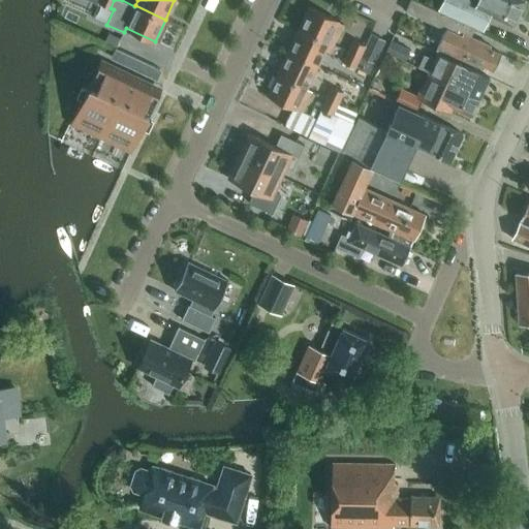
[(448,52),(458,56),(463,45),(476,52),(480,40),(470,35),(474,27),(415,0),(409,0),(405,10),(431,22),(432,22),(446,28),(438,43),(449,49),(448,52)]
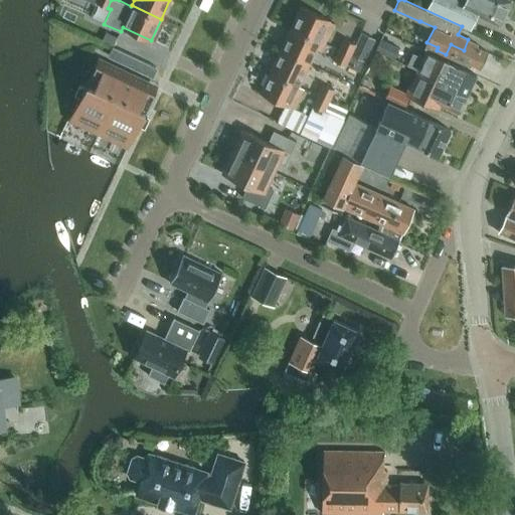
[(431,0),(426,9),(471,30),(478,14),(500,24),(511,0),(431,0)]
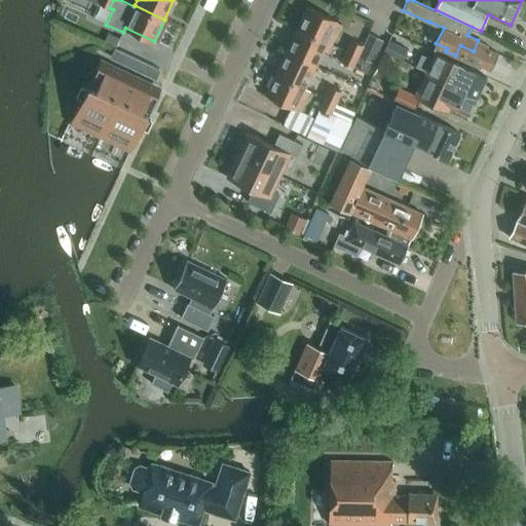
[(297,27),(327,41),(330,34),(335,36),(341,23),(337,21),(337,20),(307,6),(297,27)]
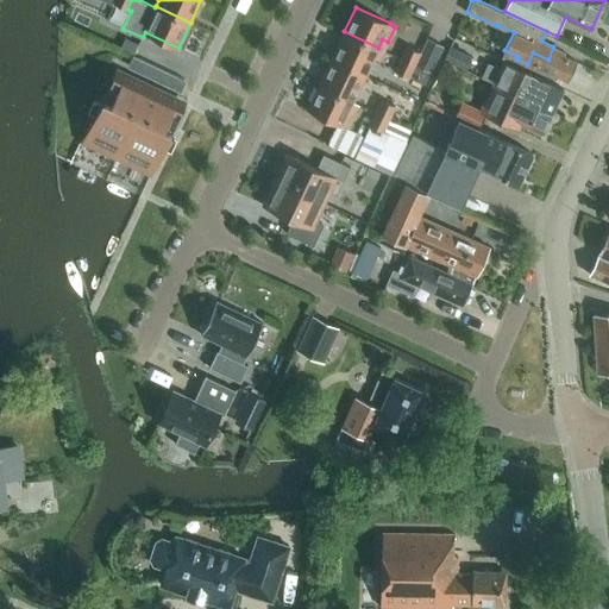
[(378,48),(344,31),(331,58),(365,75),(378,48)]
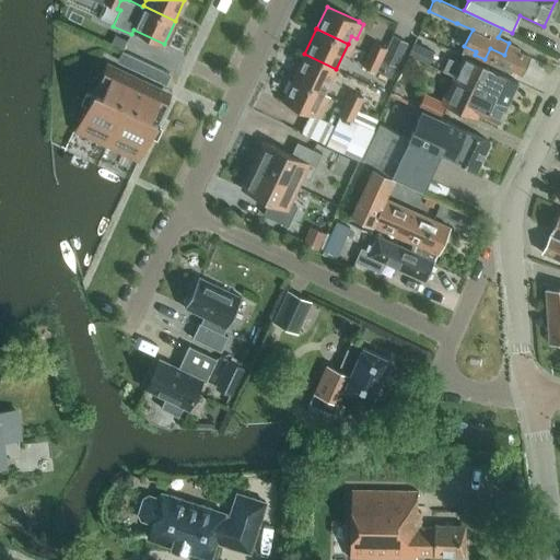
[(408,43),(393,35),(386,49),(381,60),(397,68),(408,43)]
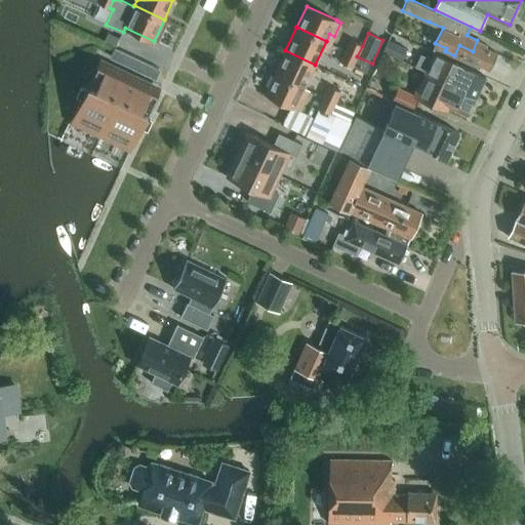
[(407,49),(389,40),(382,51),(402,61),(407,49)]
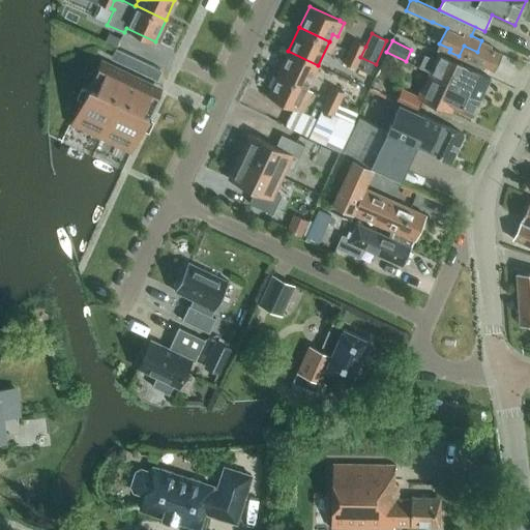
[(464,46),(459,56),(476,64),(483,68),(486,65),(494,69),(501,53),(490,48),(491,45),(481,40),(477,52),(464,46)]
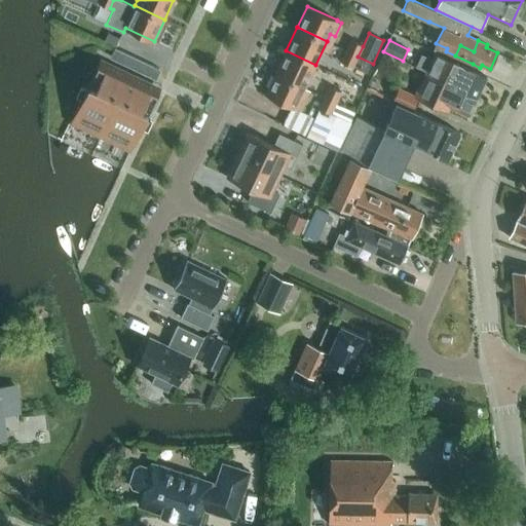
[(345,51),(358,58),(358,57),(363,46),(350,41),(345,51)]
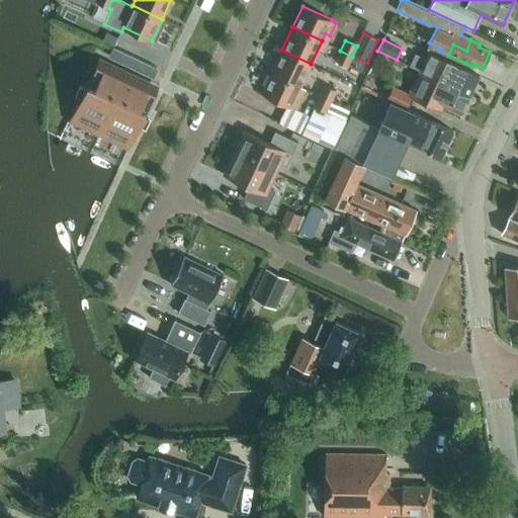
[(159,70),(112,48),(109,55),(155,77),(159,70)]
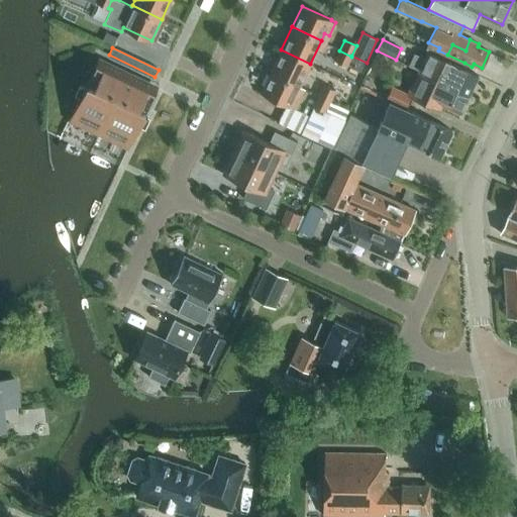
[(271,72),(300,86),(310,64),(281,49),(271,72)]
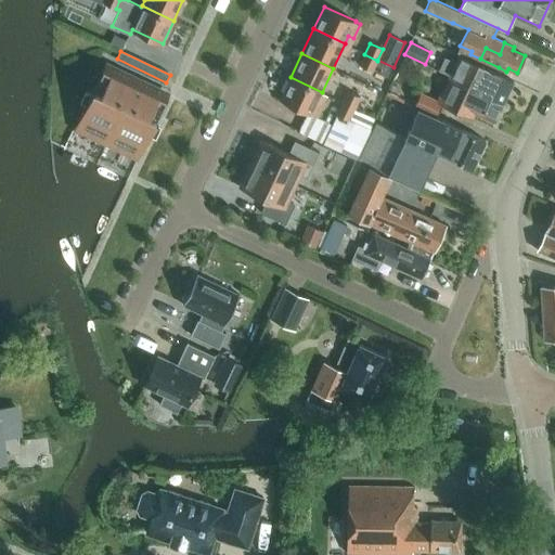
[(372,72),(377,61),(364,54),(359,66),(372,72)]
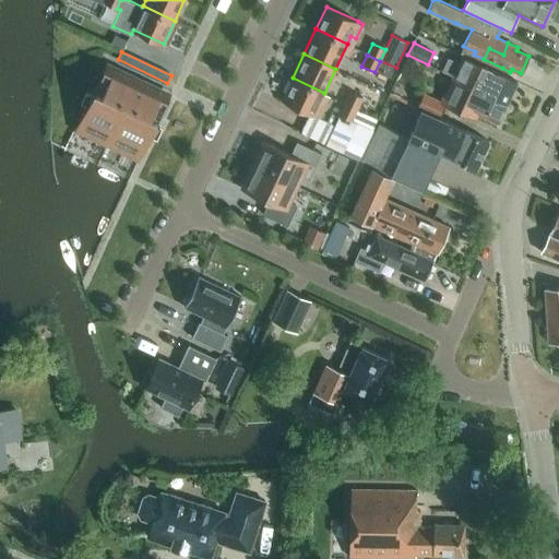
[(453,75),(453,76),(463,81),(464,79),(480,86),(478,91),(507,104),(516,81),(463,56),(453,75)]
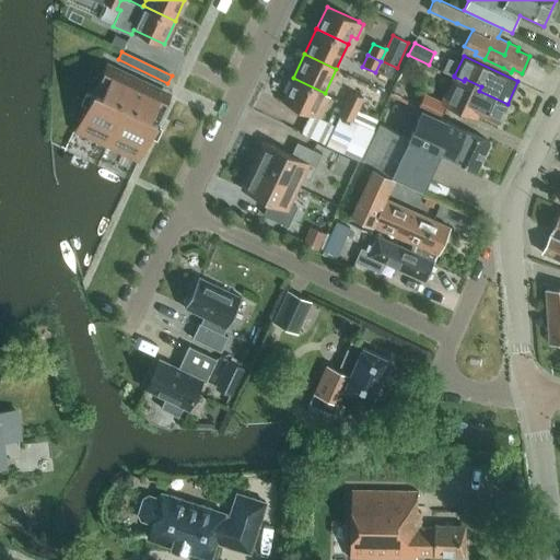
[(168,96),(105,67),(74,131),(139,161),(168,96)]
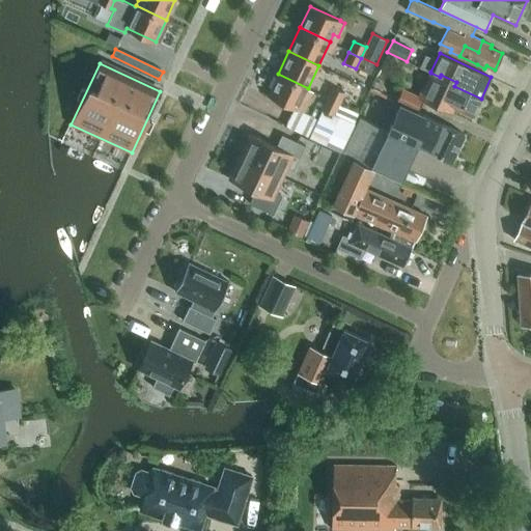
[(473,116),(481,99),(454,86),(456,82),(441,75),(440,77),(430,73),(419,98),(423,99),(451,112),(453,108),(473,116)]
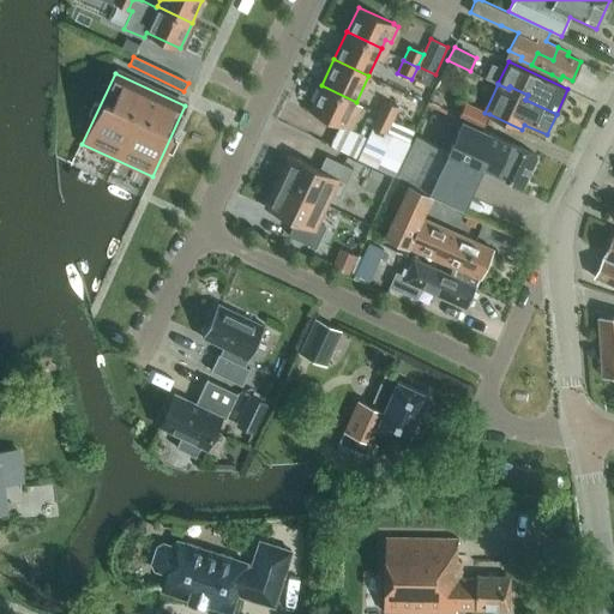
[(356,102),(321,85),(309,110),(344,127),(344,126),(350,128),(357,113),(351,110),(356,102)]
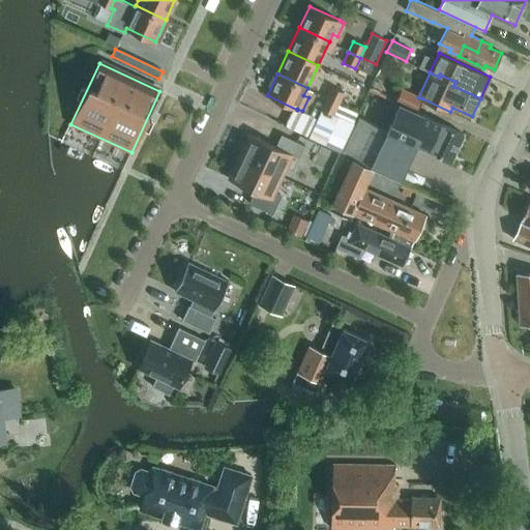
[(327,97),(339,104),(344,93),(332,88),(327,97)]
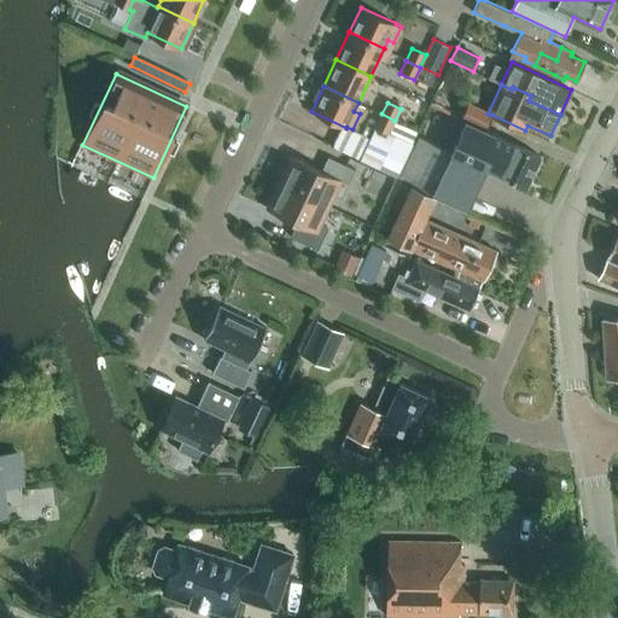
[(493,115),(488,114),(467,104),(461,117),(485,128),(493,115)]
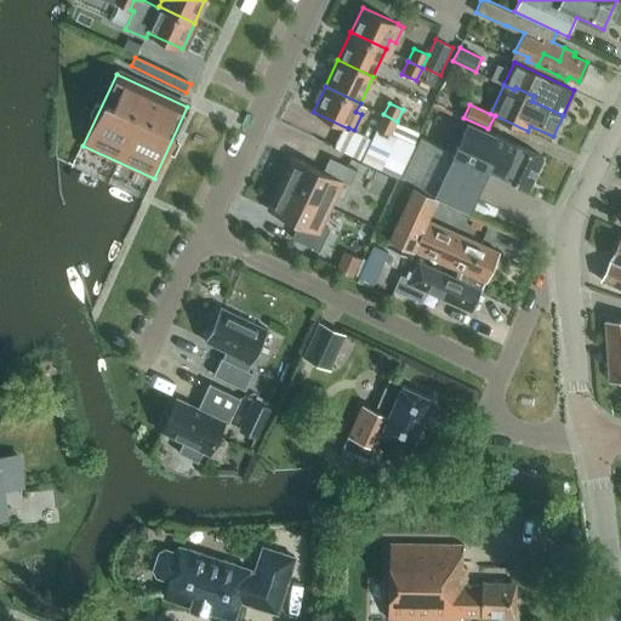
[(397,123),(397,121),(383,114),(370,142),(347,130),(337,149),(398,180),(420,134),(397,123)]
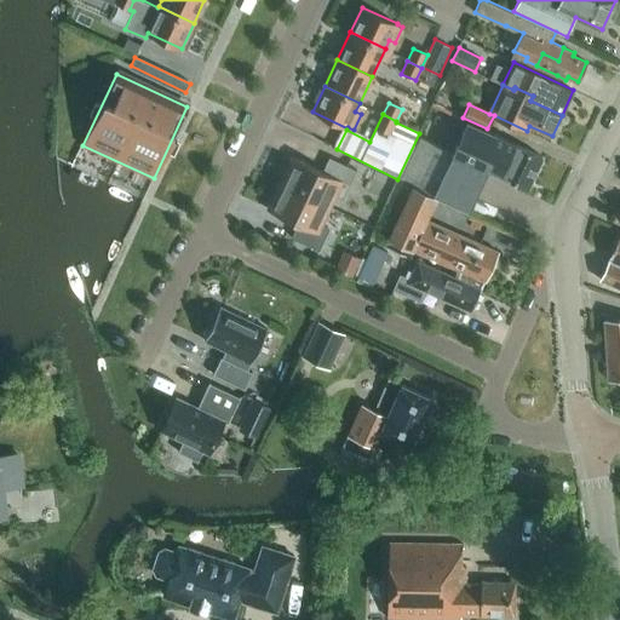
[(528,188),(543,156),(466,121),(453,151),(420,137),(401,178),(469,208),(486,172),(500,178),(501,176),(528,188)]
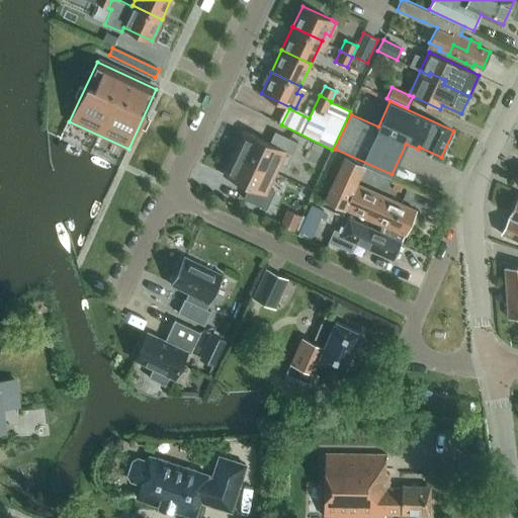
[(269,143),(244,131),(233,152),(275,172),(285,150),(292,154),(297,142),(275,131),(269,143)]
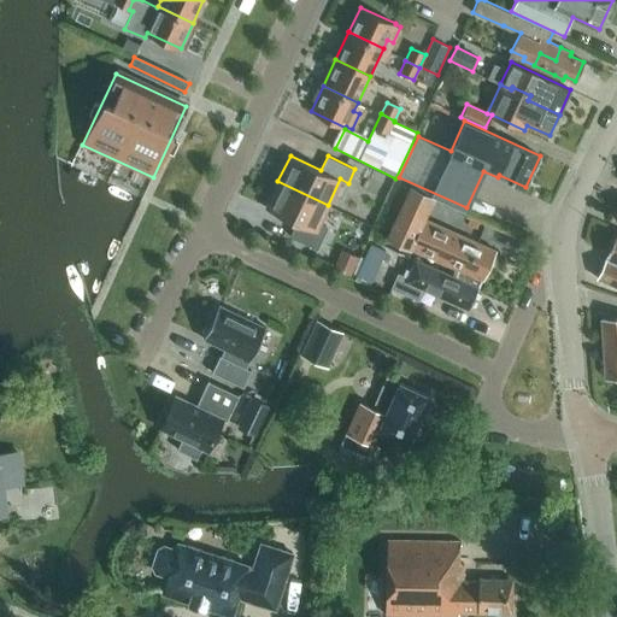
[(297,222),(291,236),(317,248),(328,227),(319,223),(328,205),(277,181),(265,207),(297,222)]
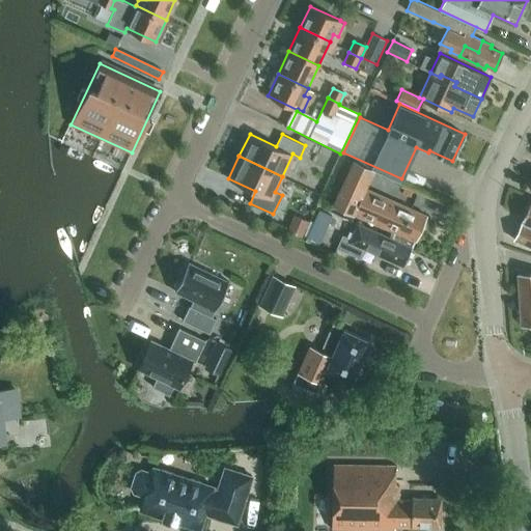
[(392,239),(412,248),(412,247),(415,240),(415,241),(426,215),(365,187),(373,167),(355,159),(334,204),(353,213),(352,213),(367,219),(395,231),(392,238),(392,239)]
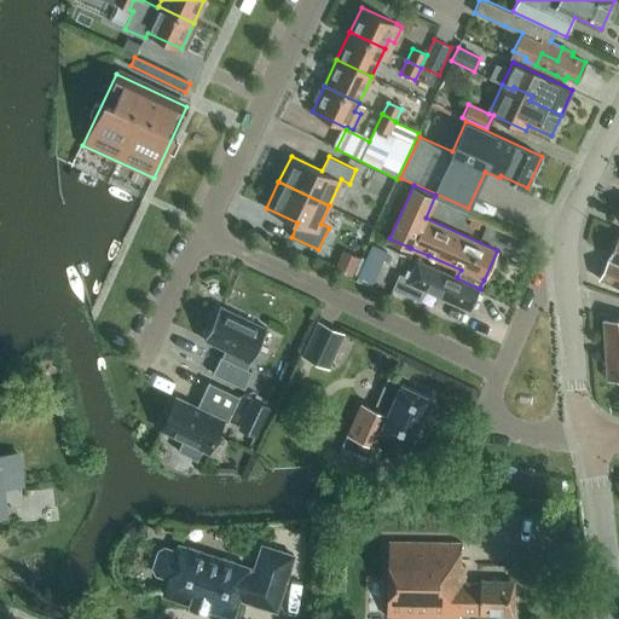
[(618,287),(618,233),(607,259),(608,259),(600,278),(618,287)]
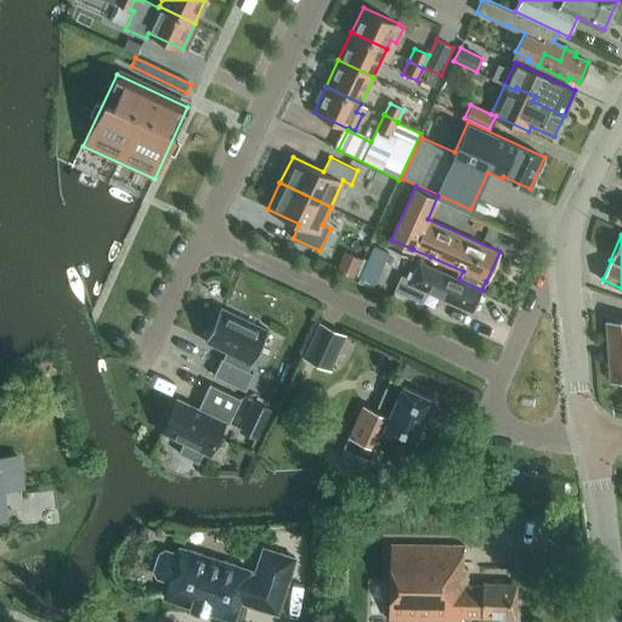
[(374,246),(365,266),(366,266),(379,272),(383,265),(389,253),(374,246)]
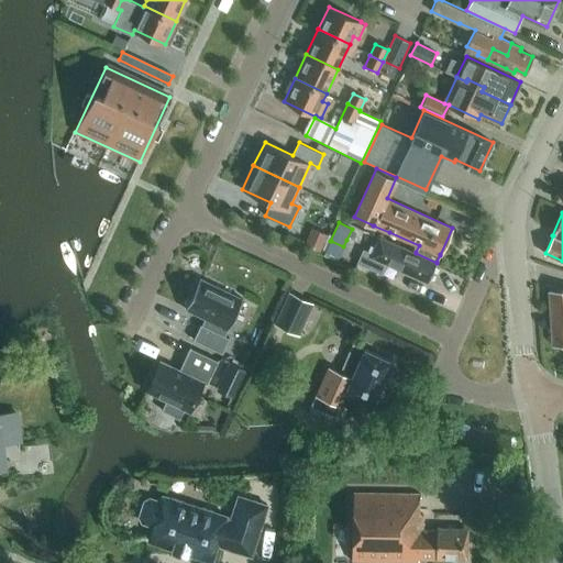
[(312,227),(305,243),(318,250),(319,250),(320,251),(328,234),(327,234),(323,233),(312,227)]
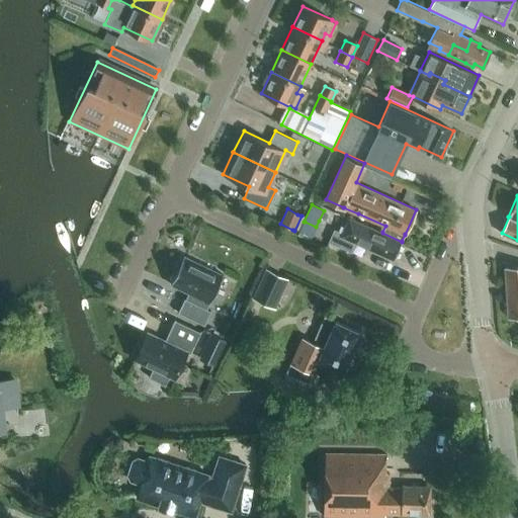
[(394,259),(402,242),(382,233),(382,232),(349,218),(342,233),(334,229),(329,242),(352,252),(356,242),(394,259)]
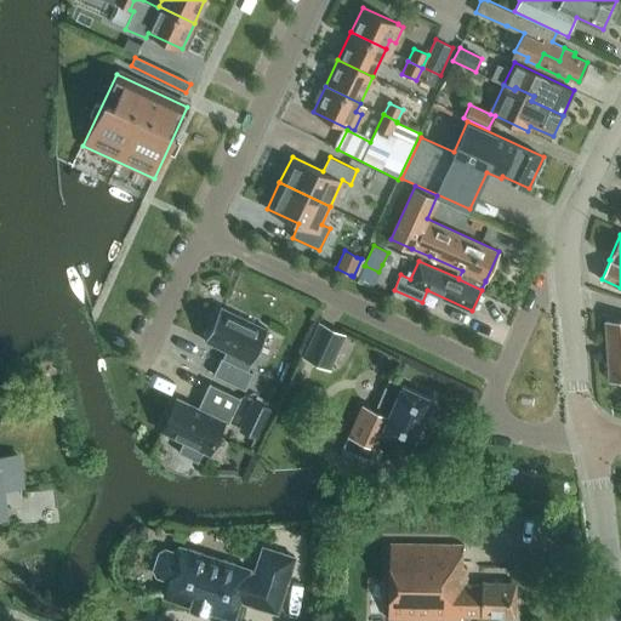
[(223,353),(215,370),(246,385),(255,368),(250,366),(269,325),(222,303),(206,336),(231,347),(227,354),(223,353)]
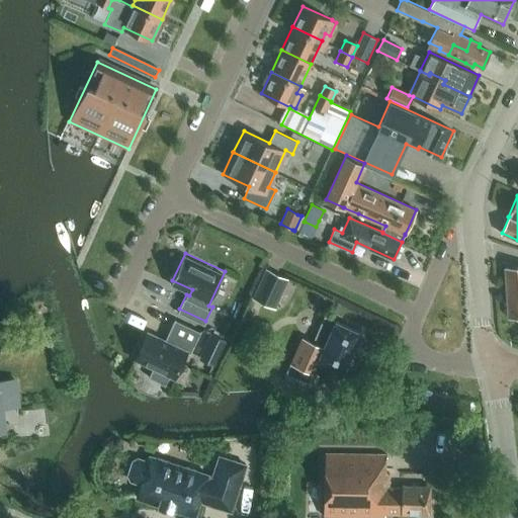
[(517,266),(505,267),(508,316),(517,315),(517,266)]
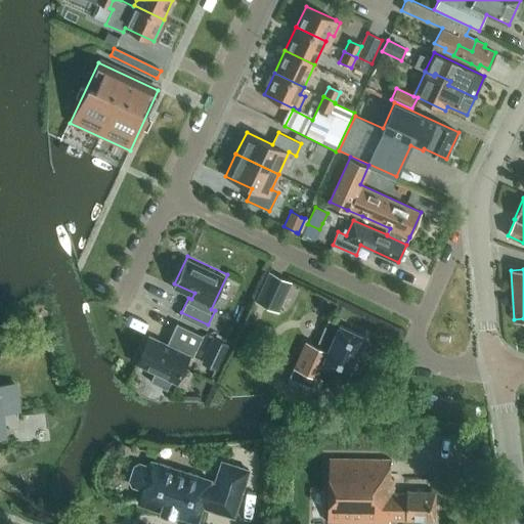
[(292,282),(269,272),(256,302),(278,312),(292,282)]
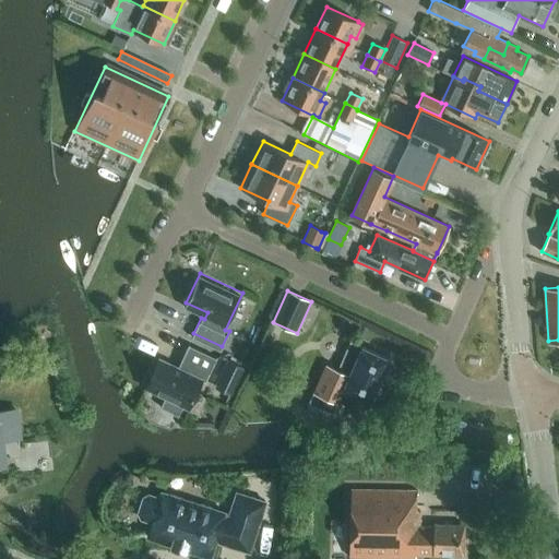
[(389,358),(361,346),(349,341),(337,369),(326,364),(307,408),(330,418),(343,388),(370,400),(389,358)]
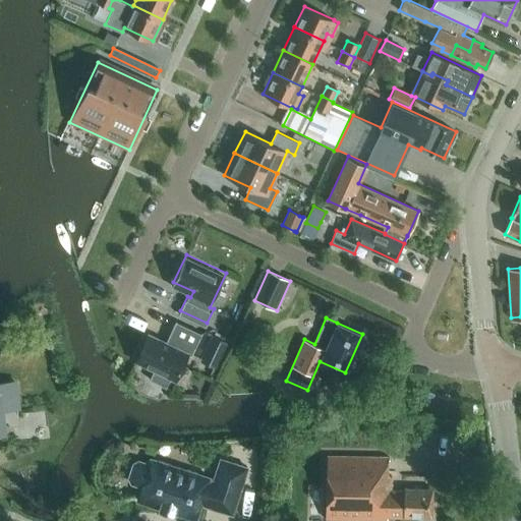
[(154,369),(149,379),(166,387),(170,378),(174,380),(187,353),(191,355),(201,333),(176,322),(176,321),(175,321),(166,341),(149,333),(135,361),(154,369)]
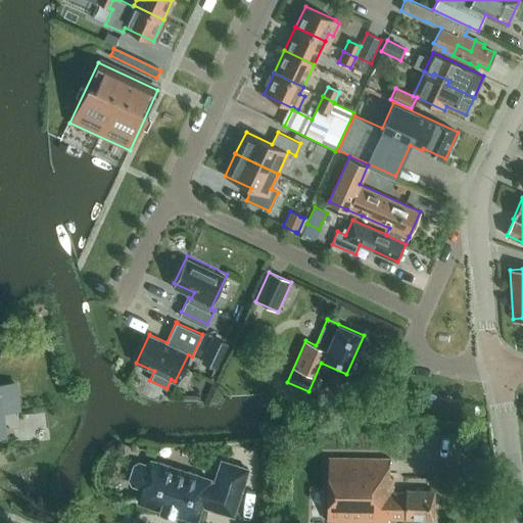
[(200,363),(218,371),(230,343),(212,335),(200,363)]
